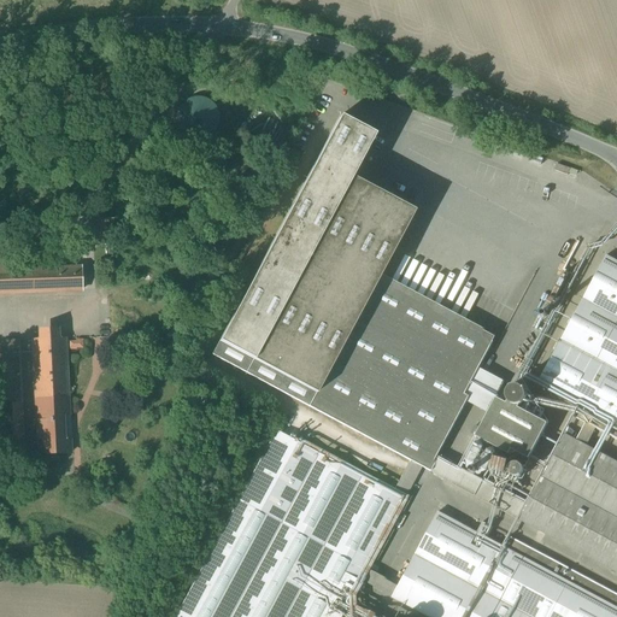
[(340,117),(212,356),(410,462),(421,468),(429,472),(470,397),(465,394),(494,341),(377,280),(413,211),(351,178),(374,135),(340,117)]
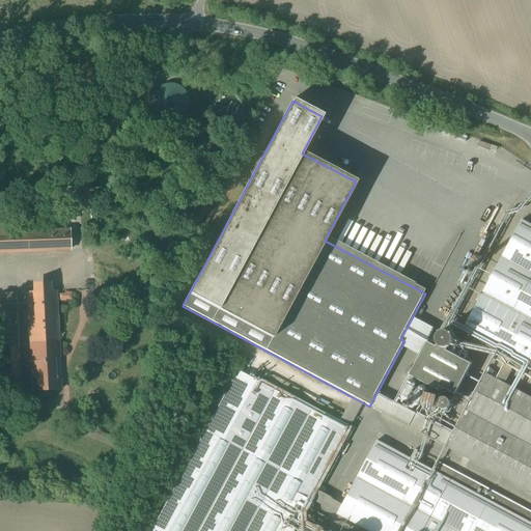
[(491,235),(500,218),(491,213),(480,230),(491,235)]
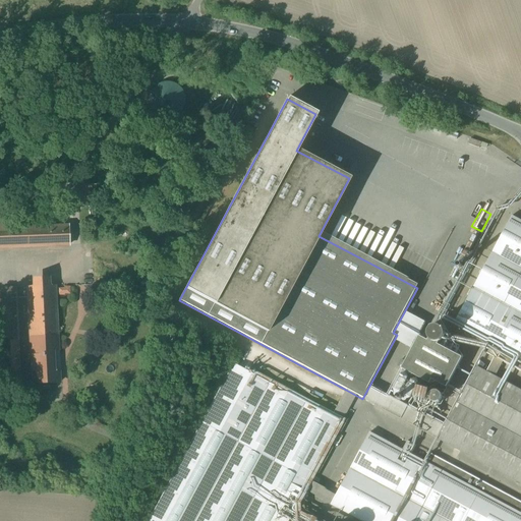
[(520,220),(512,216),(454,325),(489,344),(484,352),(495,358),(503,362),(520,371),(520,220)]
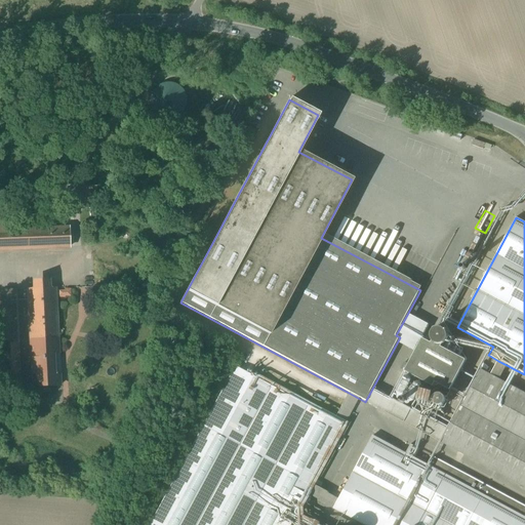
[(0,221),(0,252),(68,252),(68,219),(0,221)]
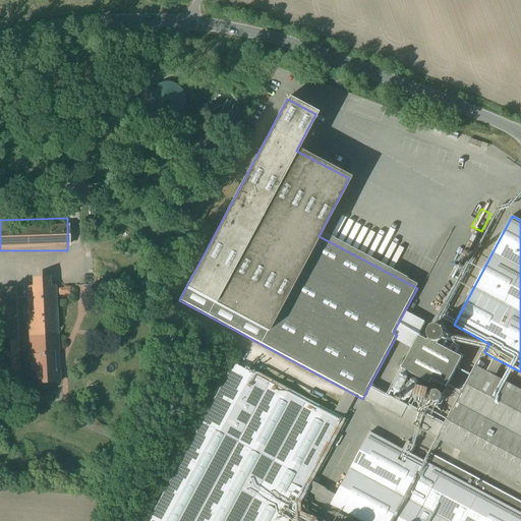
[(401,277),(413,282),(422,259),(409,254),(401,277)]
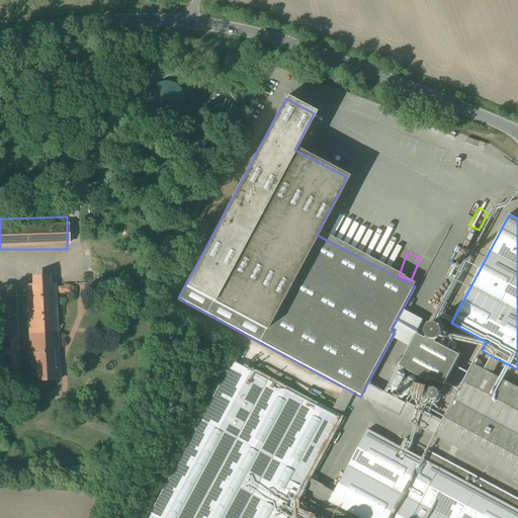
[(57,277),(9,278),(15,380),(63,377),(57,277)]
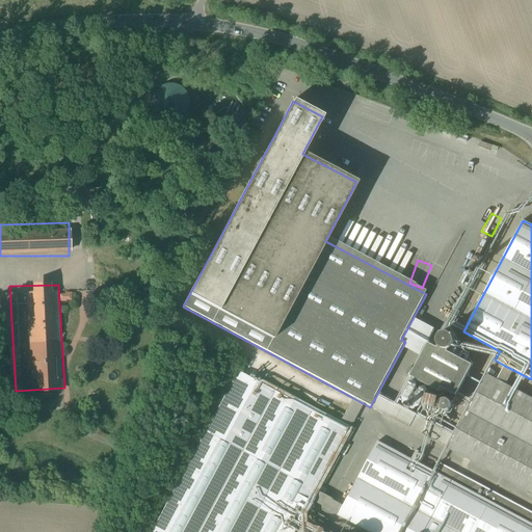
[(472,365),(428,343),(410,376),(440,392),(442,388),(456,395),(472,365)]
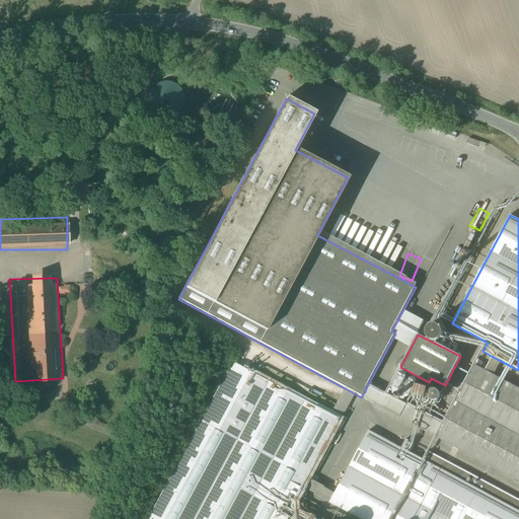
[(501,361),(493,357),(485,371),(494,375),(501,361)]
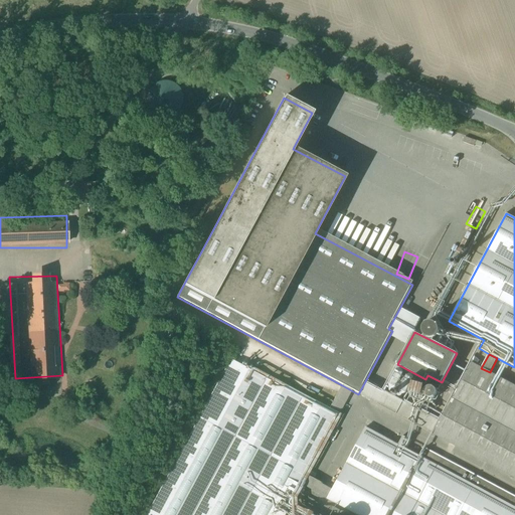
[(146,514),(284,514),(337,417),(327,411),(230,359),(146,514)]
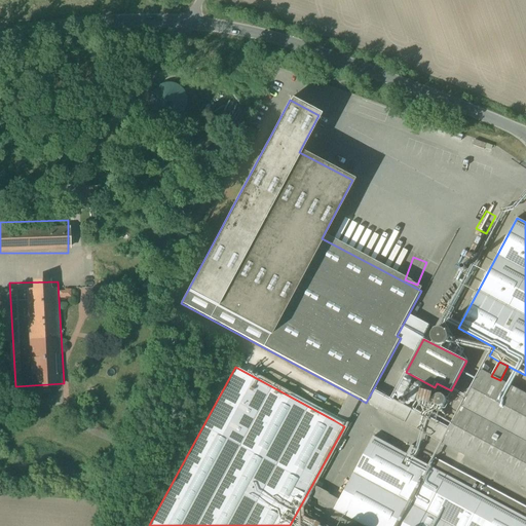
[(491,376),(482,371),(443,443),(525,487),(525,393),(500,380),(491,376)]
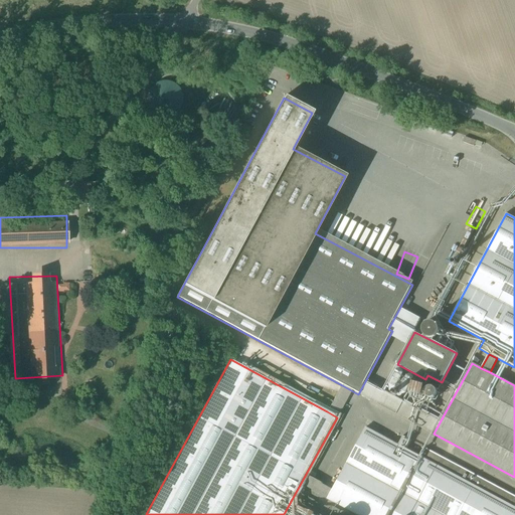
[(327,411),(337,417),(351,390),(342,385),(327,411)]
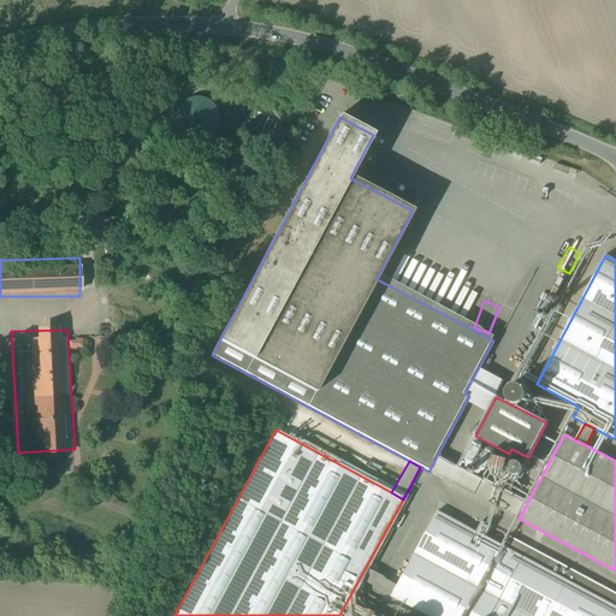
[(503,546),(438,511),(391,597),(427,615),(615,615),(615,593),(509,535),(503,546)]
